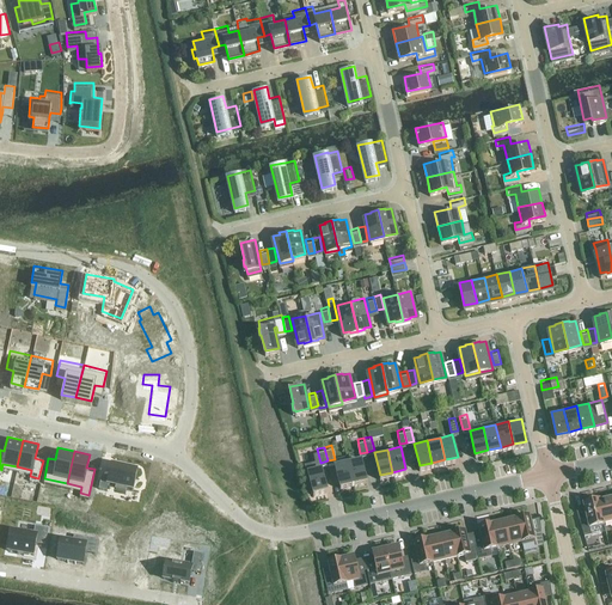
[(361,456),(348,459),(353,481),(366,478),(361,456)]
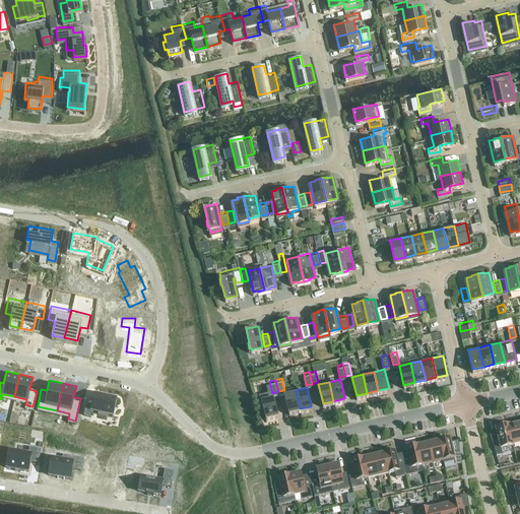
[(86,399),(83,411),(90,412),(91,406),(99,407),(99,410),(107,412),(108,409),(113,410),(117,395),(94,390),(92,400),(86,399)]
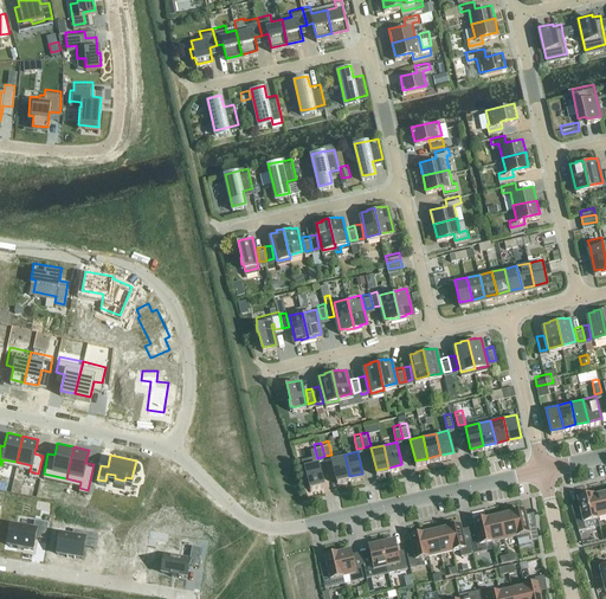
[(349,476),(345,455),(331,457),(336,480),(349,476)]
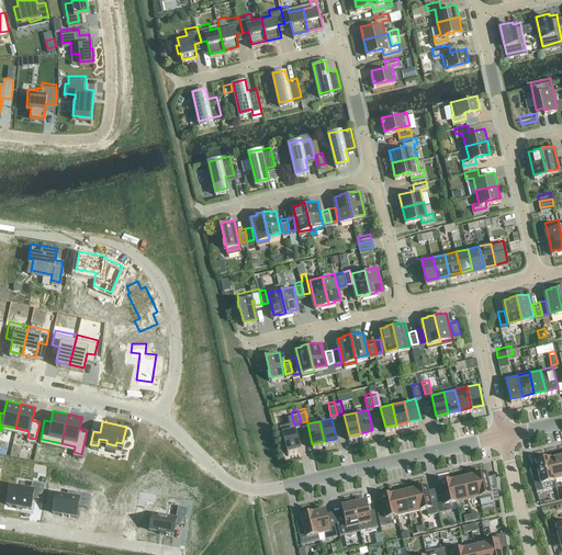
[(283,429),(288,450),(300,446),(295,427),(283,429)]
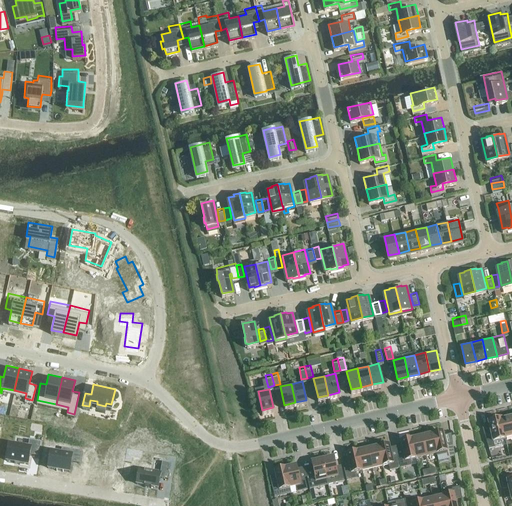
[(511,412),(501,415),(505,433),(511,431),(511,412)]
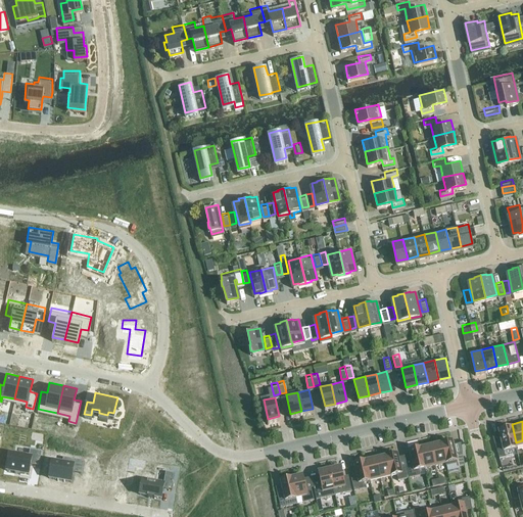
[(512,424),(512,423),(506,424),(505,422),(500,423),(500,425),(498,426),(502,437),(494,439),(498,454),(505,453),(504,447),(516,443),(516,442),(512,424)]
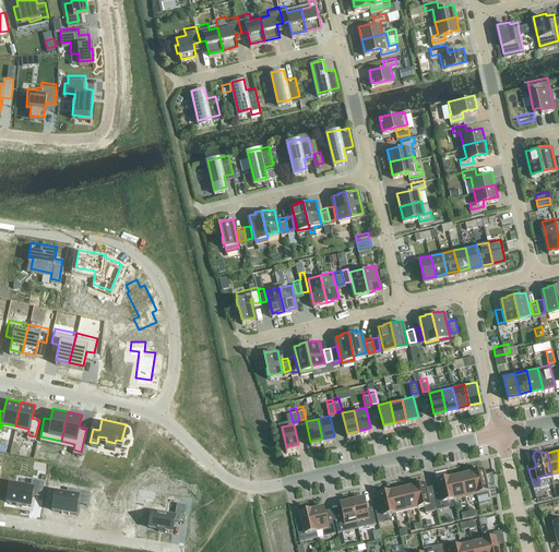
[(484,466),(472,469),(476,490),(476,492),(488,490),(489,493),(496,492),(494,479),(486,481),(484,466)]
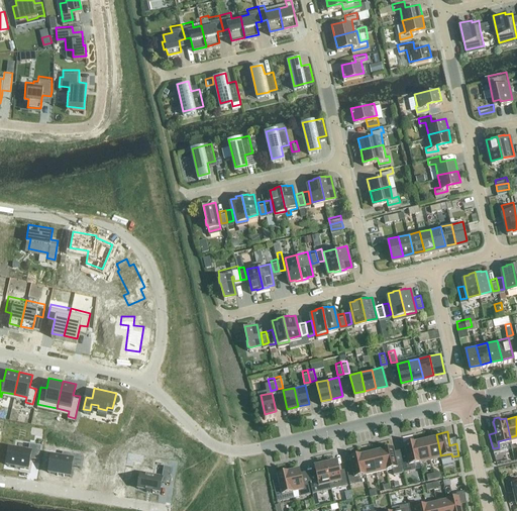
[(436,434),(425,436),(430,455),(440,453),(436,434)]
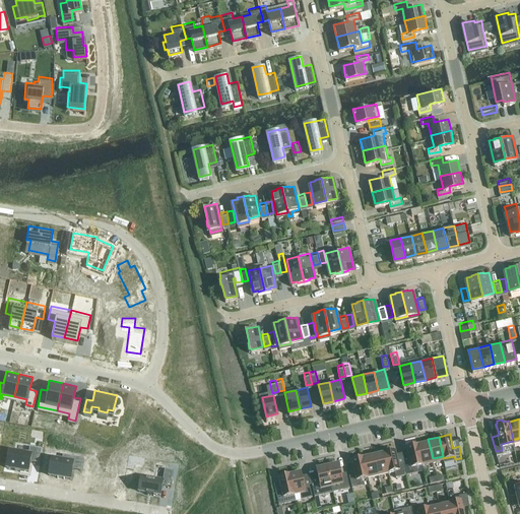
[(428,439),(417,442),(421,461),(433,458),(428,439)]
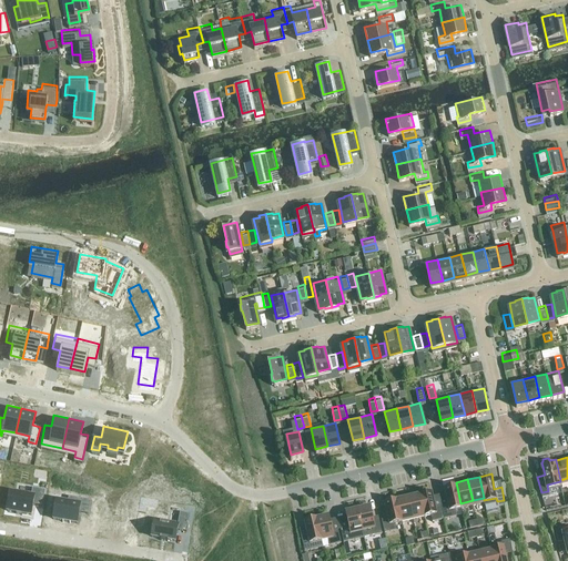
[(447,500),(442,501),(444,514),(456,511),(454,505),(460,503),(456,482),(444,485),(447,500)]
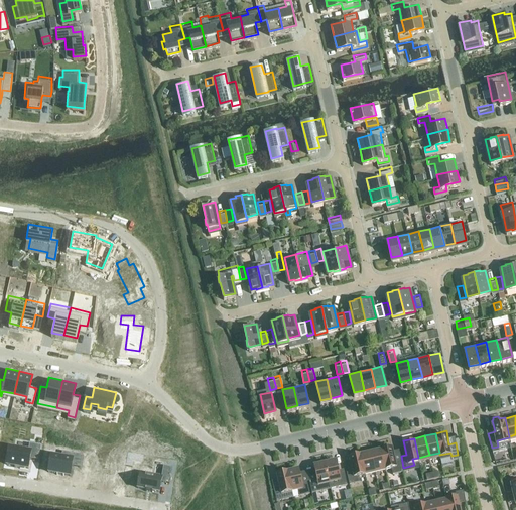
[(9,443),(6,460),(14,462),(14,463),(20,464),(20,462),(28,464),(30,454),(38,456),(40,441),(29,439),(28,447),(23,447),(24,444),(15,442),(15,444),(9,443)]
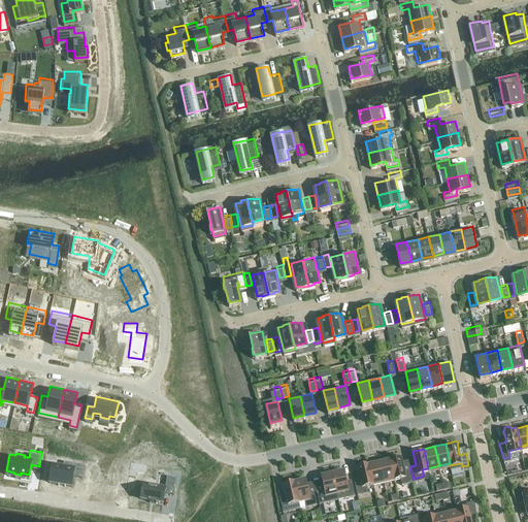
[(401,454),(390,456),(394,477),(400,475),(401,481),(413,479),(410,466),(404,467),(401,454)]
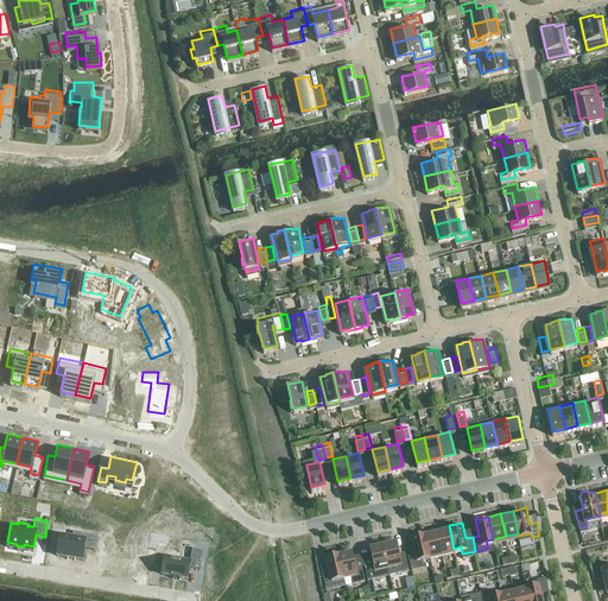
[(449,525),(436,529),(442,551),(454,549),(449,525)]
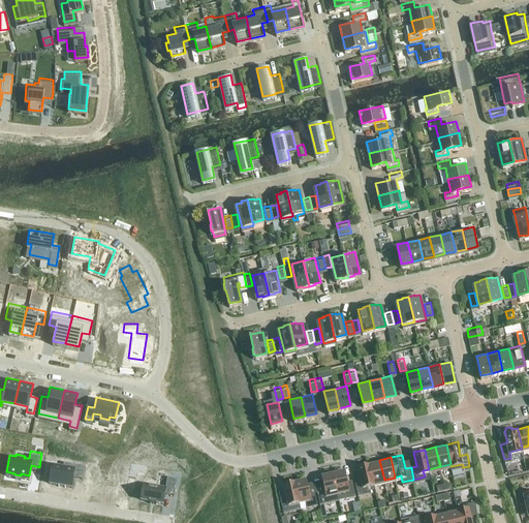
[(51,462),(48,480),(57,481),(57,482),(64,484),(64,483),(70,484),(72,473),(81,474),(83,462),(62,458),(61,464),(51,462)]
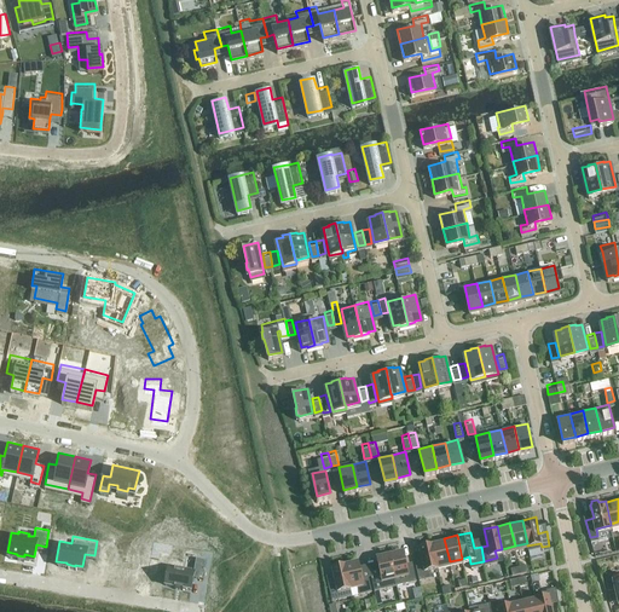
[(444,538),(432,541),(437,564),(450,561),(444,538)]
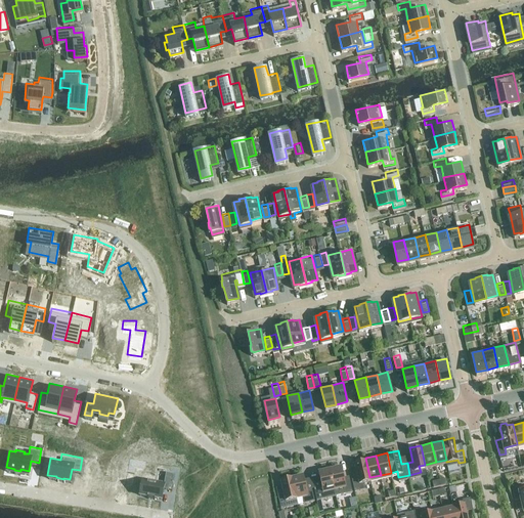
[(369,477),(365,458),(363,459),(362,457),(356,459),(356,460),(354,461),(357,474),(351,475),(354,487),(365,485),(364,479),(369,477)]
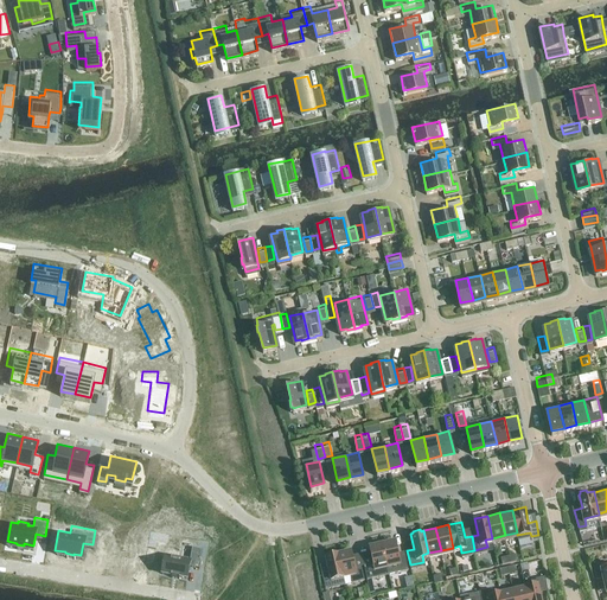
[(384,540),(382,540),(389,569),(408,566),(406,551),(398,553),(395,537),(393,537),(391,536),(384,537),(384,540)]
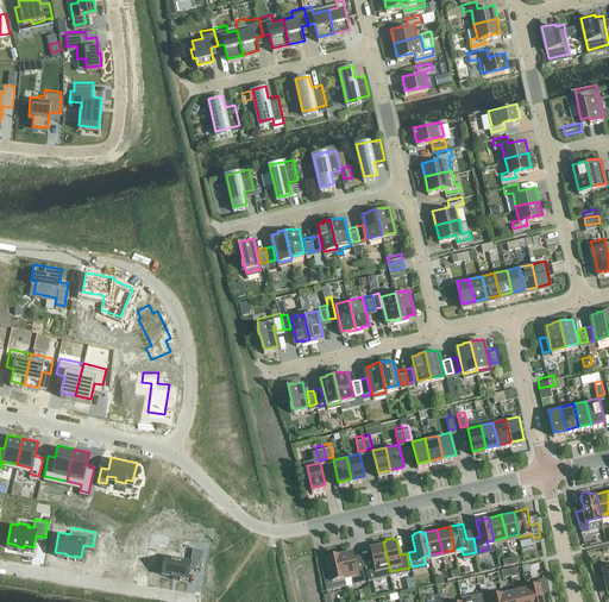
[(390,571),(383,541),(381,543),(380,540),(372,543),(372,544),(370,545),(374,560),(364,563),(368,577),(390,571)]
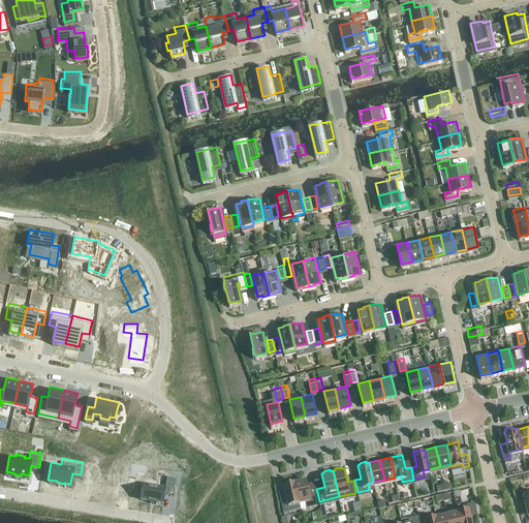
[(95,471),(92,487),(115,492),(116,483),(122,484),(124,473),(116,472),(115,475),(95,471)]
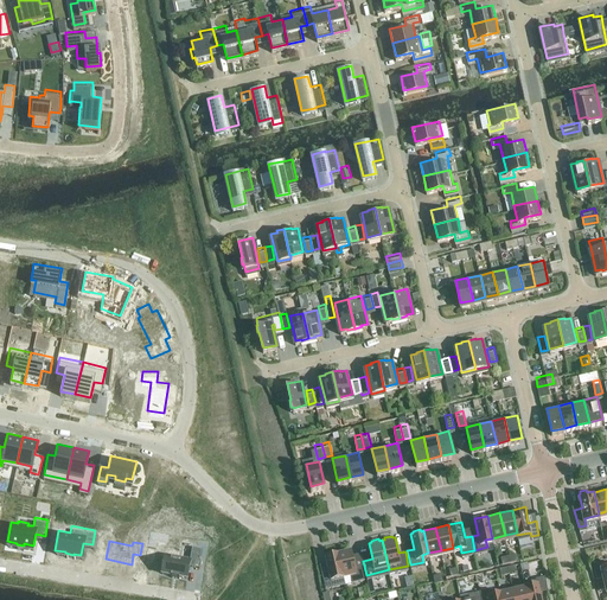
[(187,573),(190,561),(199,563),(202,544),(192,542),(190,555),(166,550),(165,550),(164,556),(161,568),(170,570),(170,572),(178,573),(178,572),(187,573)]
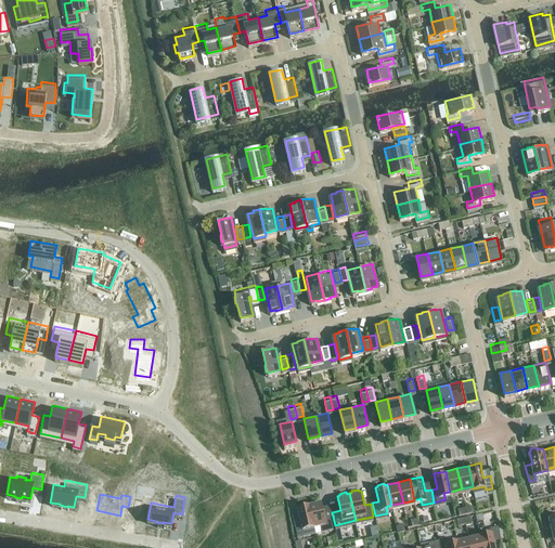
[(321,499),(309,503),(313,523),(314,523),(320,522),(322,527),(333,525),(331,512),(324,514),(321,499)]
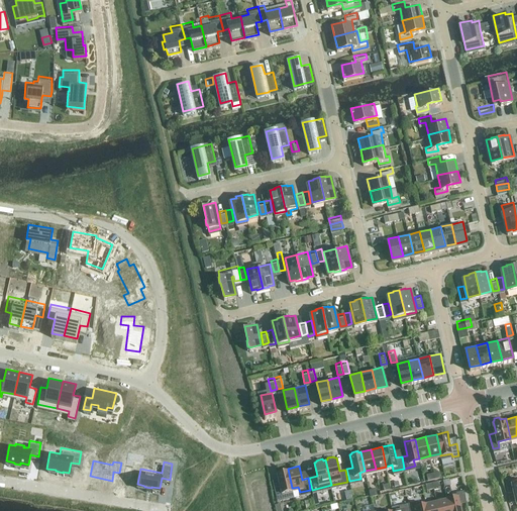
[(292,488),(288,469),(277,471),(280,485),(274,486),(277,498),(294,494),(293,488),(292,488)]
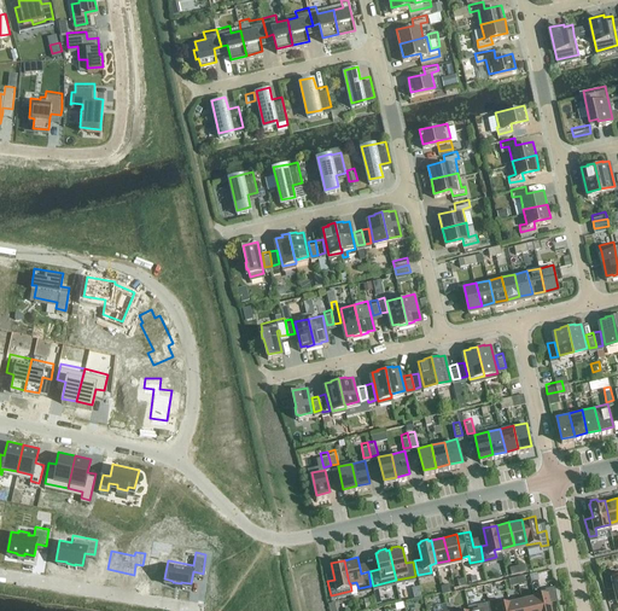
[(617,572),(612,575),(611,570),(604,572),(607,587),(614,586),(617,599),(617,572)]
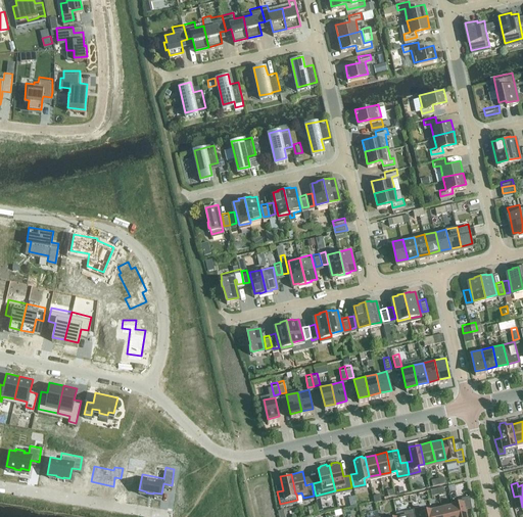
[(450,498),(452,503),(453,503),(456,516),(467,516),(465,506),(472,505),(469,492),(462,495),(462,496),(450,498)]
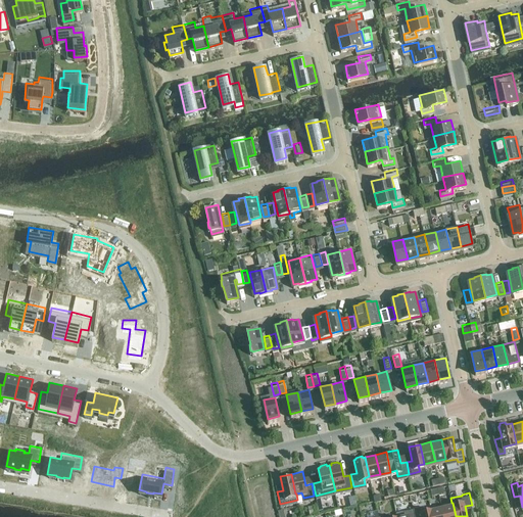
[(318,509),(316,501),(307,503),(310,511),(318,509)]
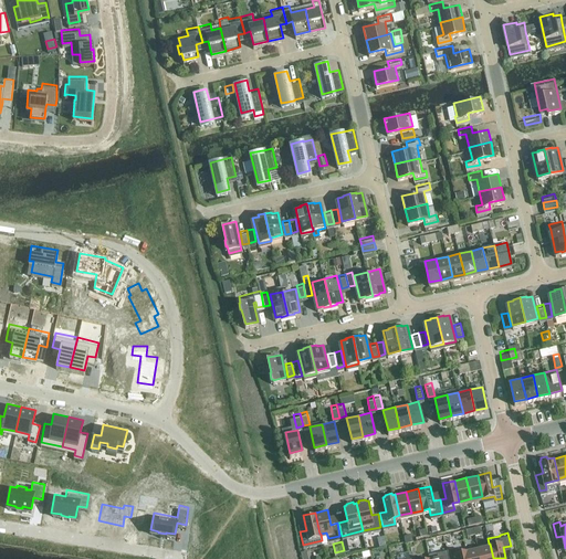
[(459,544),(447,547),(449,558),(451,558),(457,558),(469,558),(467,549),(460,550),(459,544)]
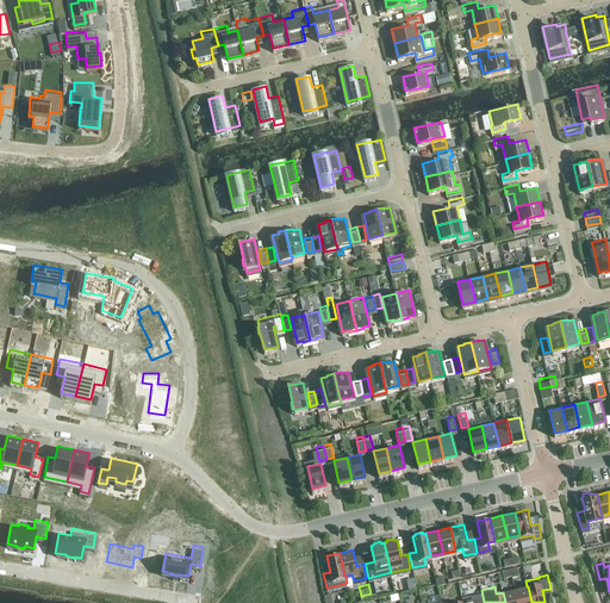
[(531,602),(528,586),(527,586),(516,589),(518,602),(531,602)]
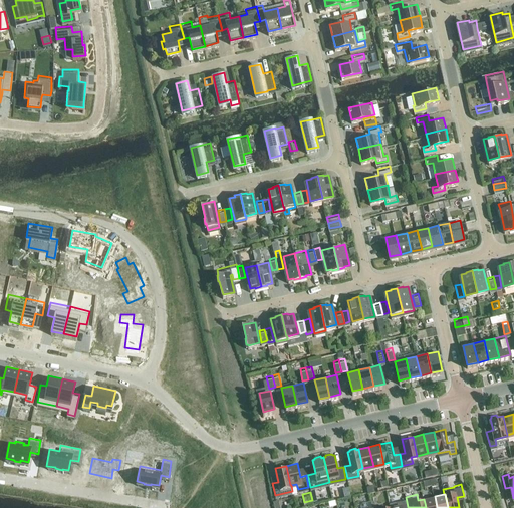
[(437,507),(435,496),(424,499),(426,507),(437,507)]
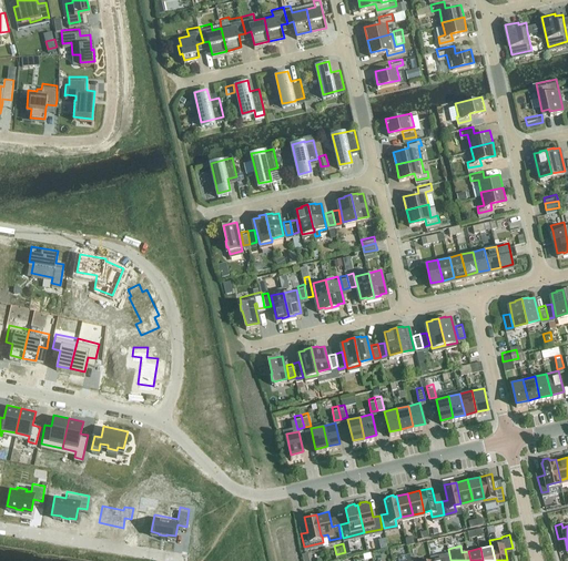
[(429,553),(432,560),(432,559),(432,560),(450,560),(448,549),(429,553)]
